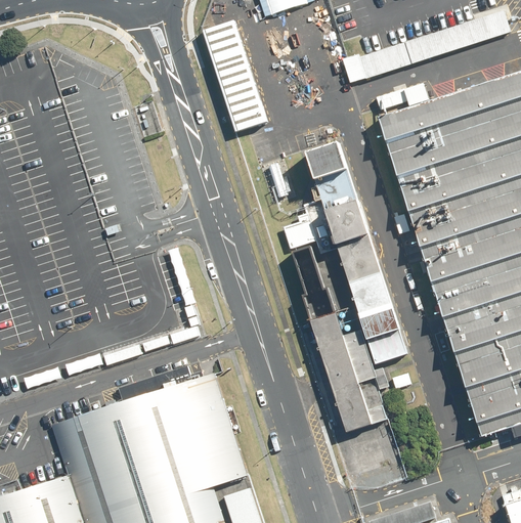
[(307,1),(306,0),(252,0),(258,17),(264,15),(264,16),(276,12),(276,11),(287,8),(287,9),(298,5),(300,4),(300,3),(307,1)]
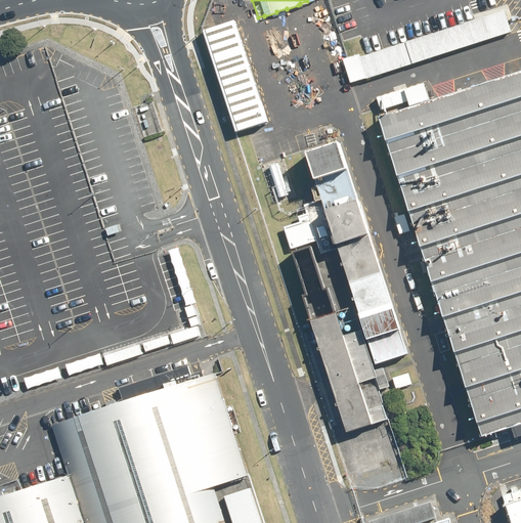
[(346,59),(342,61),(349,83),(509,32),(506,20),(502,9),(346,59)]
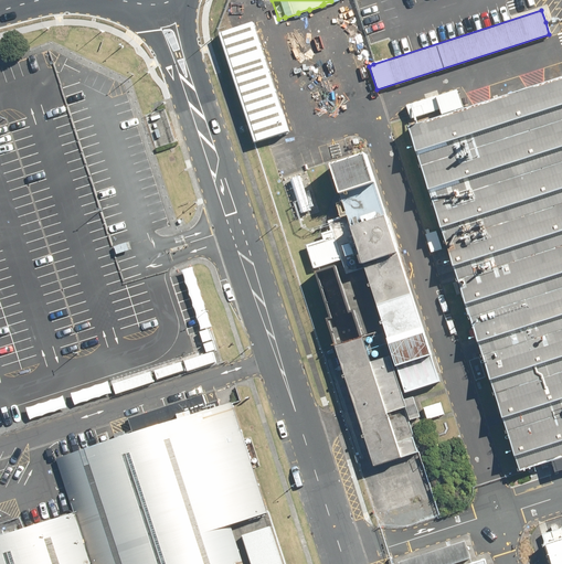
[(292,131),(256,22),(216,35),(252,145),(292,131)]
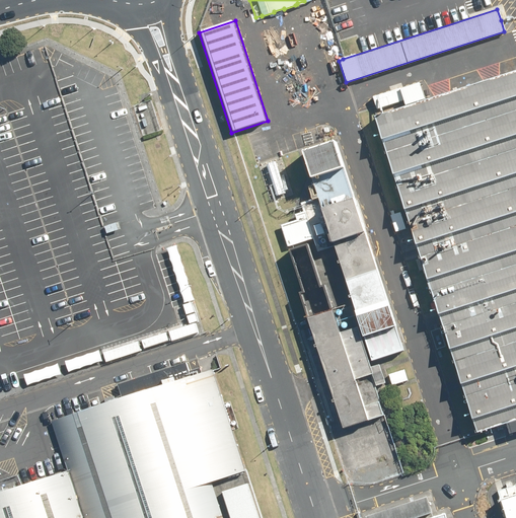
[(515,68),(371,117),(478,436),(515,423),(515,68)]
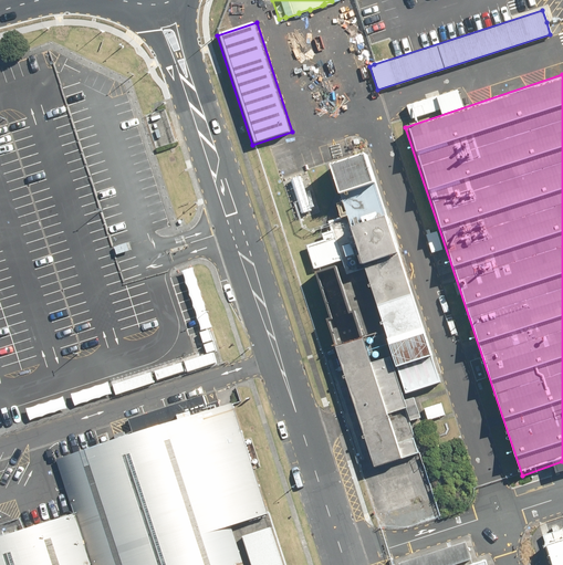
[(442,380),(368,148),(332,160),(350,215),(329,221),(332,231),(322,233),(323,240),(306,244),(314,269),(342,260),(346,274),(367,268),(407,391),(442,380)]
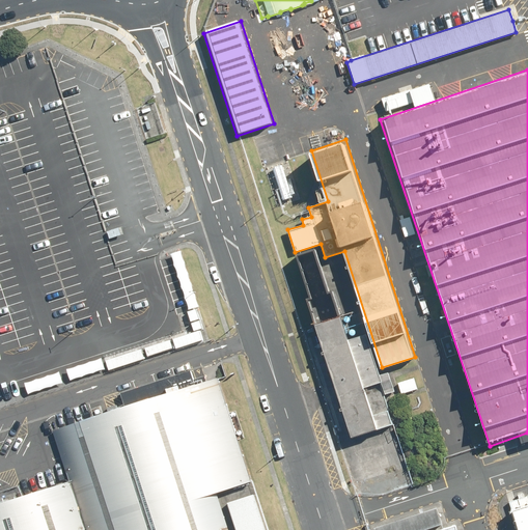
[(310,297),(354,435),(380,426),(381,427),(393,423),(380,382),(383,381),(385,394),(395,391),(392,378),(390,370),(382,373),(368,332),(352,337),(336,288),(332,289),(323,263),(322,263),(315,247),(299,252),(313,296),(310,297)]
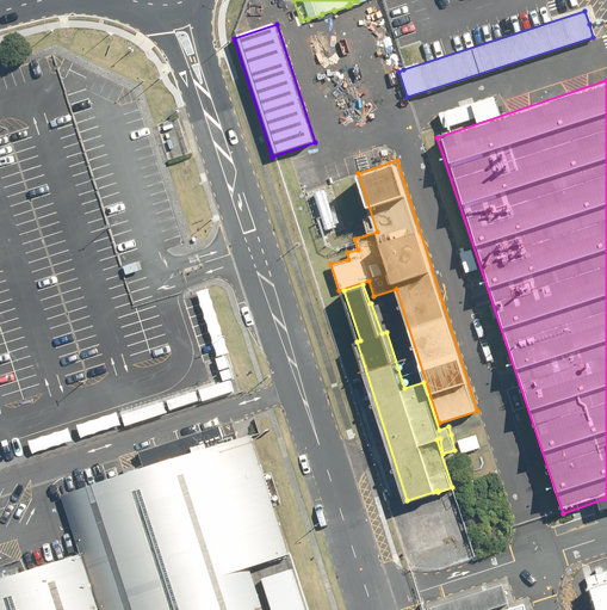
[(262,609),(249,570),(290,558),(251,436),(225,444),(221,427),(137,455),(142,472),(60,498),(79,556),(95,609),(262,609)]
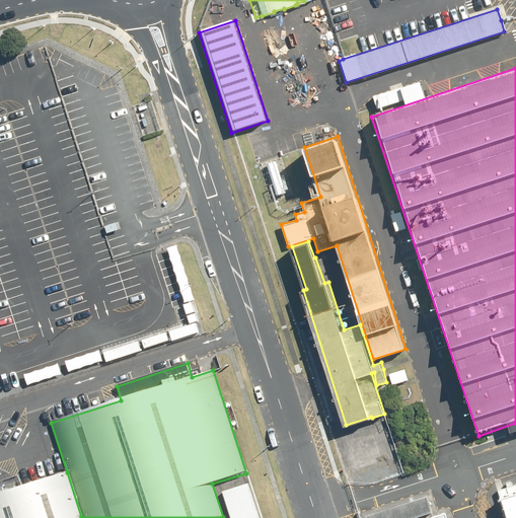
[(408,380),(403,369),(388,374),(391,385),(408,380)]
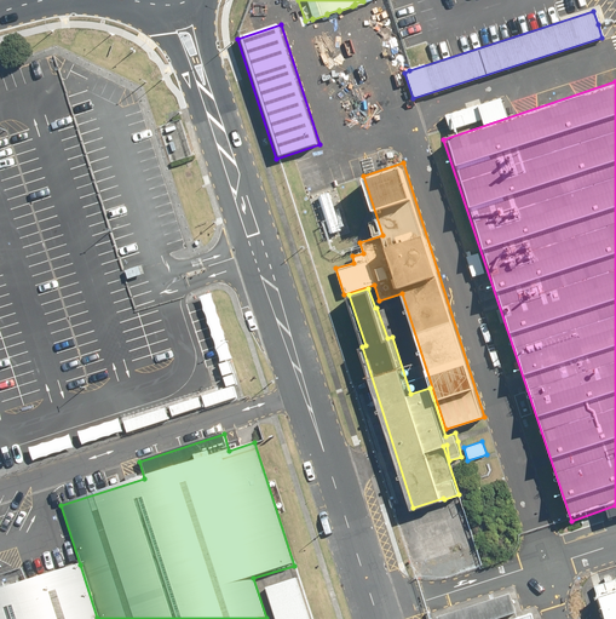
[(97,618),(80,565),(0,590),(0,618),(97,618)]
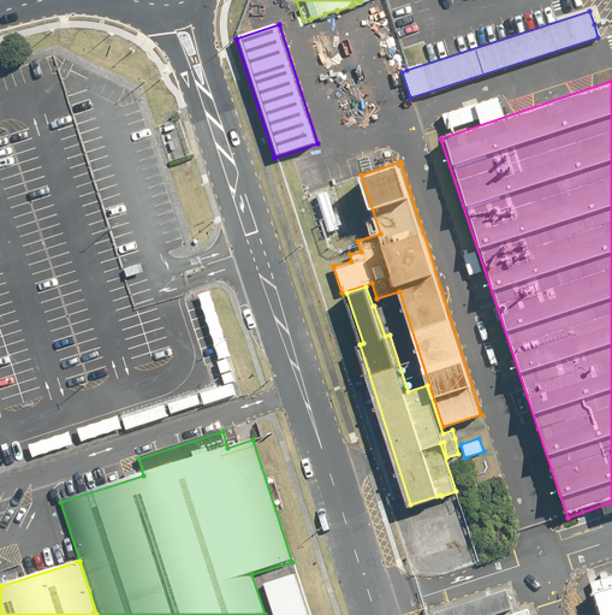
[(310,614),(297,573),(265,584),(274,614),(310,614)]
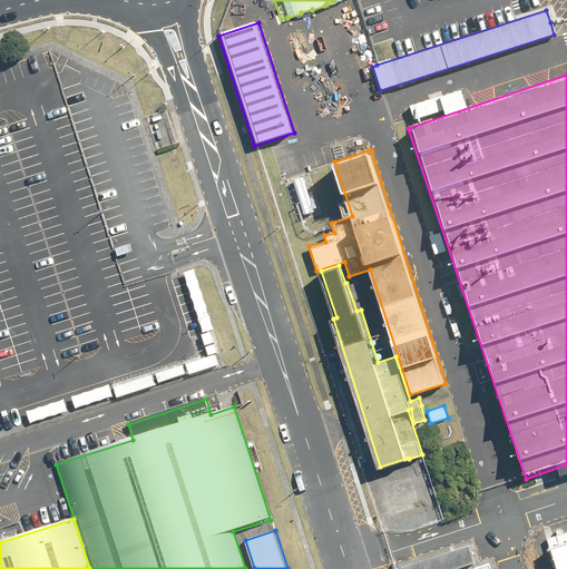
[(566,568),(566,540),(546,548),(553,568),(566,568)]
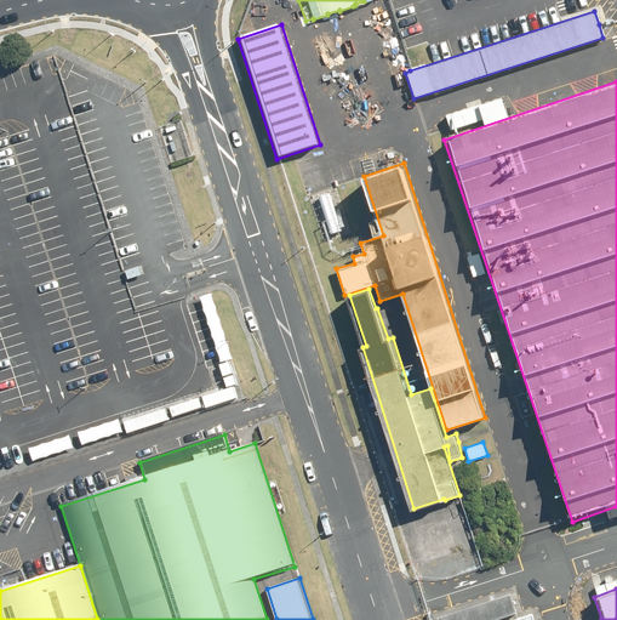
[(496,619),(518,613),(512,592),(439,616),(440,619),(496,619)]
